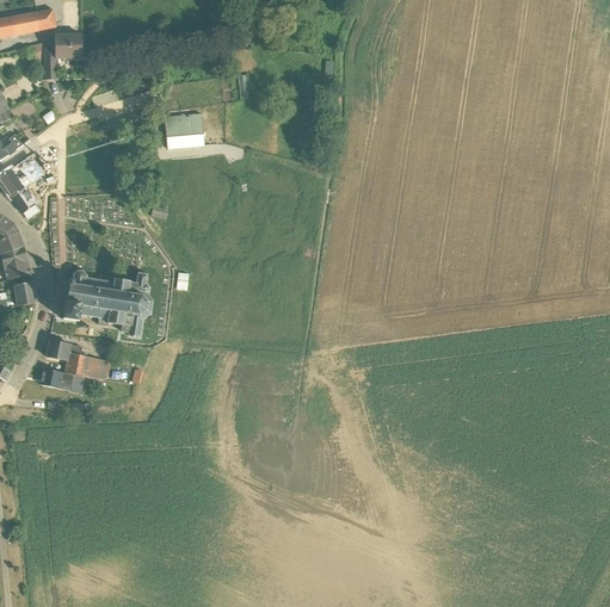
[(0,37),(57,26),(54,8),(0,18),(0,37)]
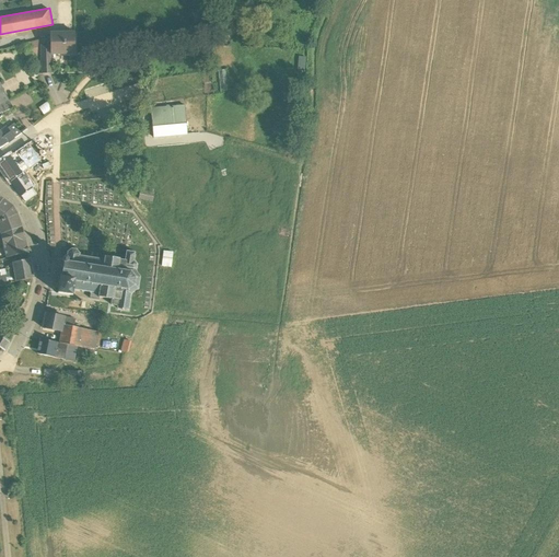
[(50,44),(42,44),(42,72),(51,72),(51,54),(76,54),(76,31),(50,31),(50,44)]
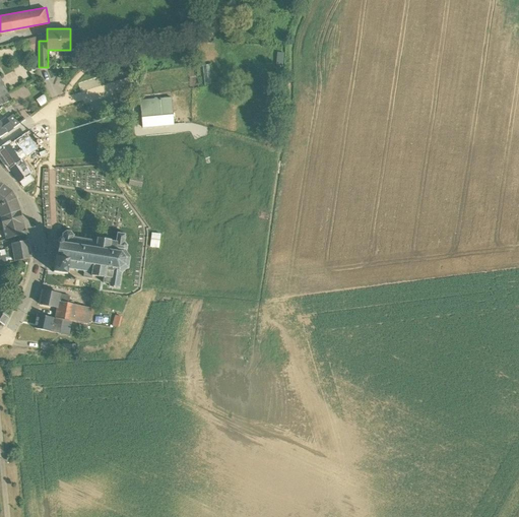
[(35,36),(25,39),(28,52),(35,50),(36,36),(35,36)]
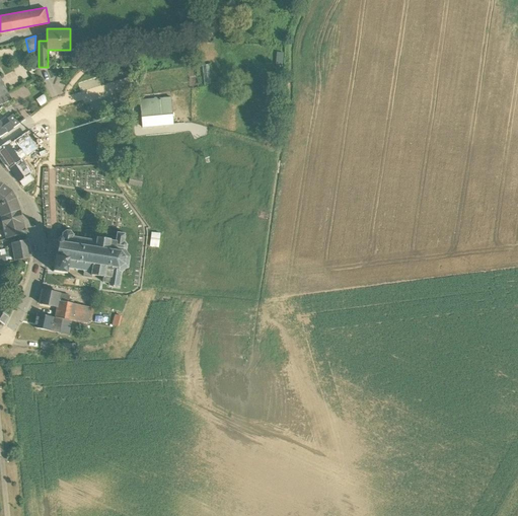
[(12,98),(0,75),(0,74),(0,107),(3,105),(2,103),(12,98)]
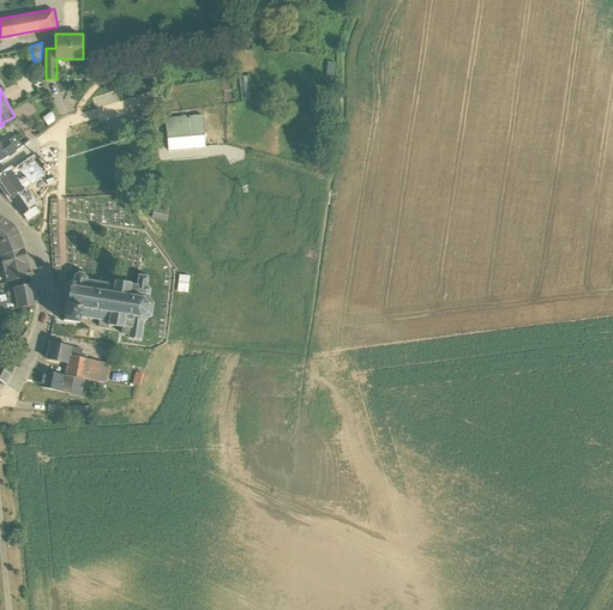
[(52,110),(43,116),(48,124),(58,118),(53,109),(52,110)]
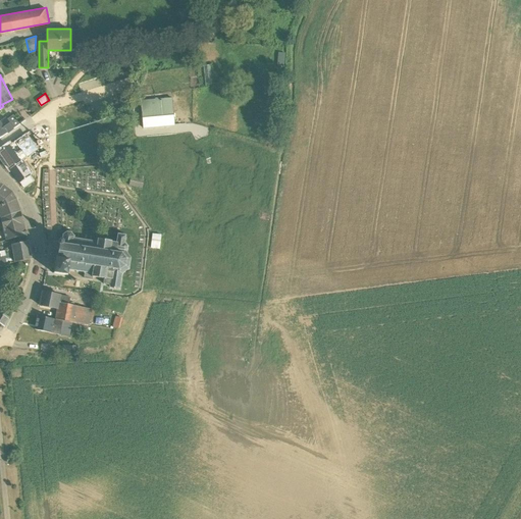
[(172,97),(141,99),(143,125),(174,123),(172,97)]
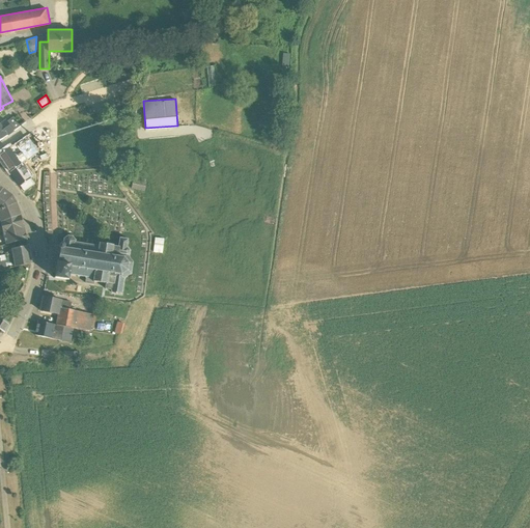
[(0,139),(21,124),(14,115),(7,120),(6,118),(0,122),(0,121),(0,139)]
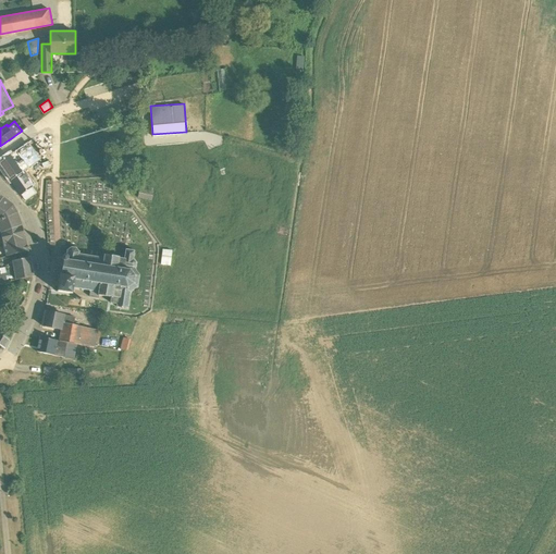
[(37,191),(10,154),(0,160),(0,163),(25,199),(37,191)]
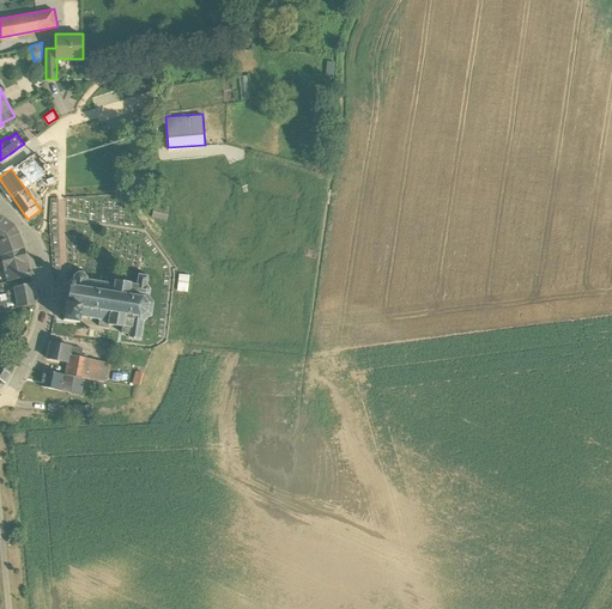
[(155,205),(152,215),(167,219),(164,226),(173,229),(177,209),(155,205)]
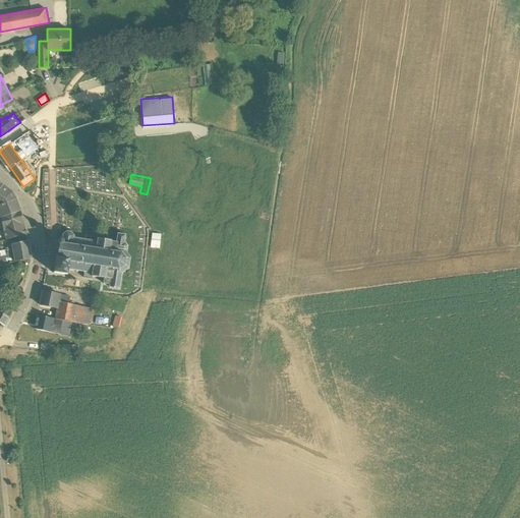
[(3,183),(0,181),(0,204),(15,195),(14,194),(12,196),(10,192),(10,189),(3,183)]
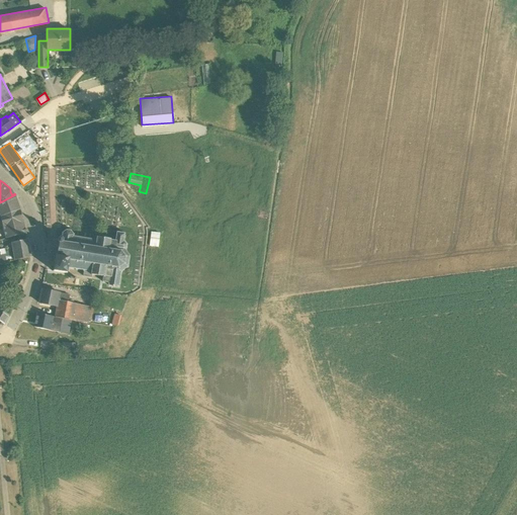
[(26,232),(23,220),(20,207),(16,196),(0,204),(0,213),(0,215),(3,225),(6,237),(26,232)]
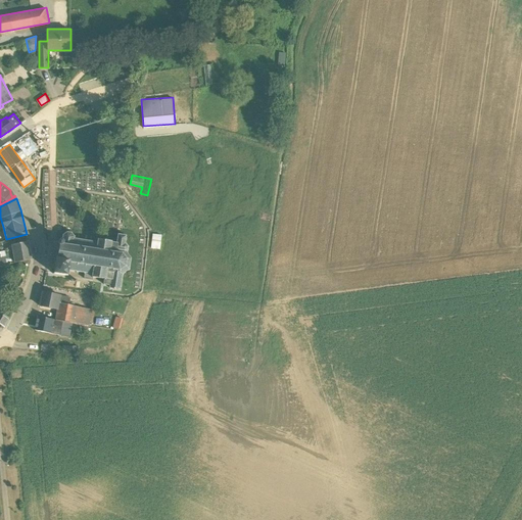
[(56,257),(54,273),(68,275),(69,270),(85,272),(84,277),(93,279),(93,276),(104,278),(104,283),(109,284),(109,285),(109,287),(120,288),(123,273),(130,268),(132,257),(126,250),(128,249),(129,245),(127,243),(126,242),(127,234),(119,233),(116,241),(98,238),(97,241),(75,237),(74,234),(72,232),(67,231),(66,231),(66,232),(64,234),(63,233),(62,234),(63,234),(63,235),(62,239),(61,239),(60,239),(59,240),(58,241),(58,242),(59,242),(59,243),(60,244),(58,258),(56,257)]
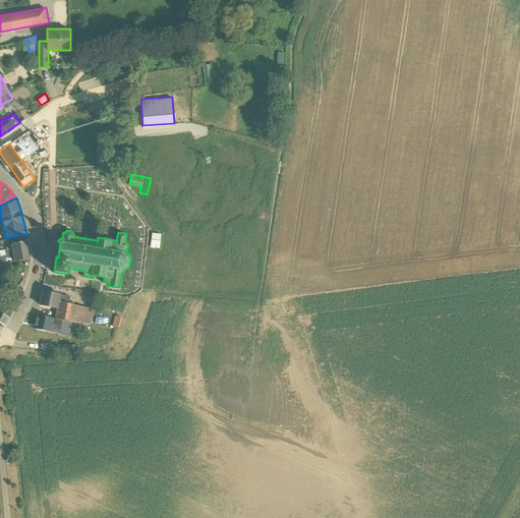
[(152,230),(152,245),(162,245),(162,230),(152,230)]
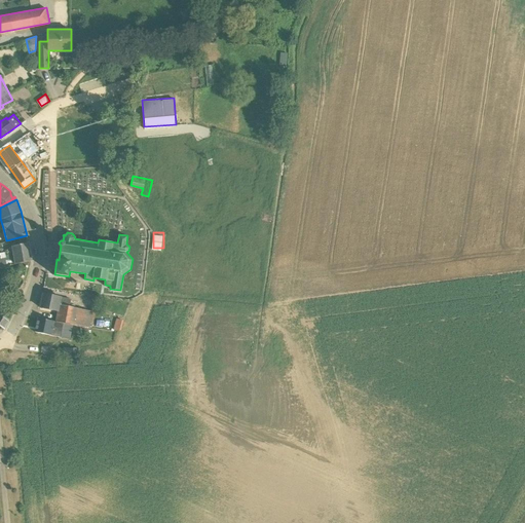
[(0,249),(0,266),(31,260),(28,241),(5,247),(5,249),(0,251),(0,249)]
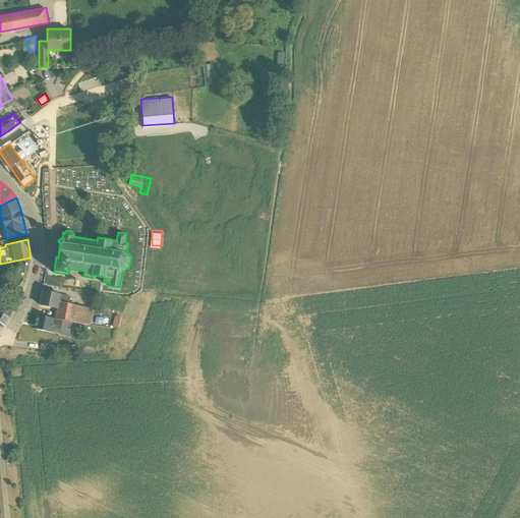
[(89,323),(90,323),(93,307),(69,302),(70,295),(43,290),(40,303),(57,306),(55,318),(79,322),(89,323)]
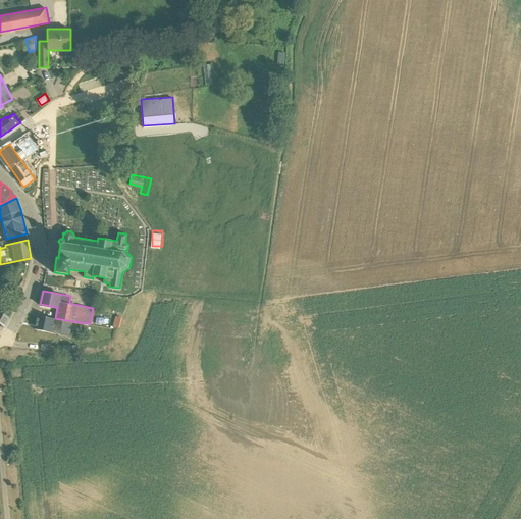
[(0,321),(4,325),(9,316),(0,310),(0,321)]
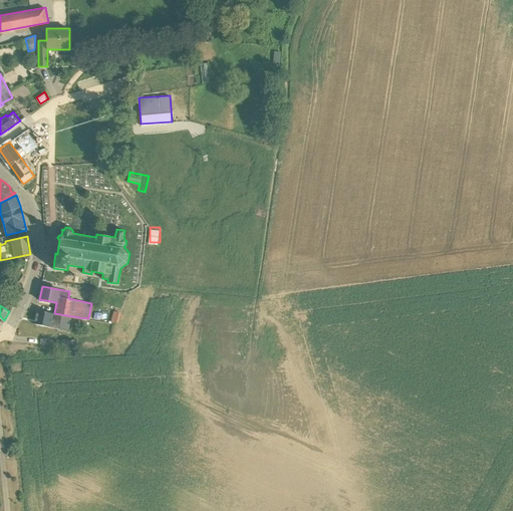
[(113,320),(121,321),(122,309),(114,308),(113,320)]
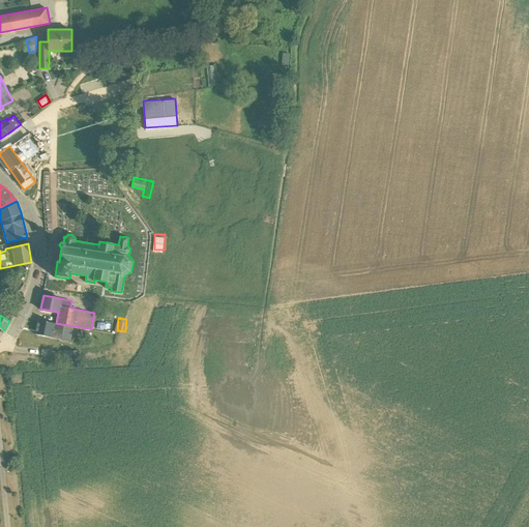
[(35,333),(70,341),(74,327),(38,319),(35,333)]
